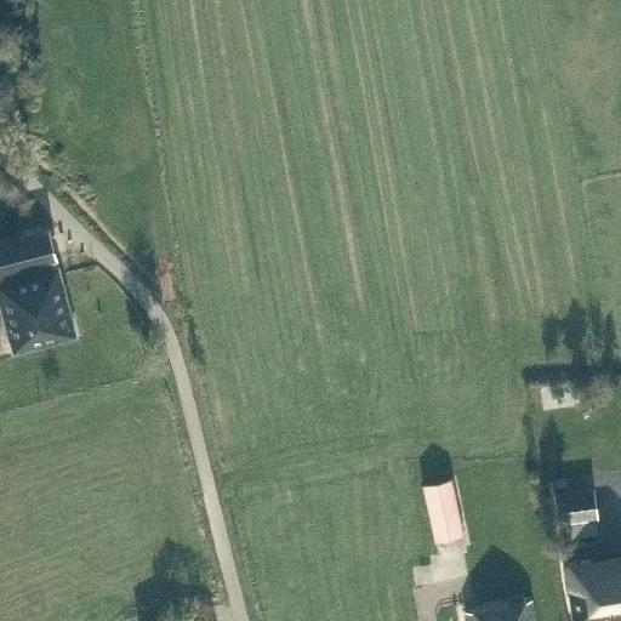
[(0,303),(12,349),(74,334),(56,266),(24,274),(15,235),(0,239),(0,303)]
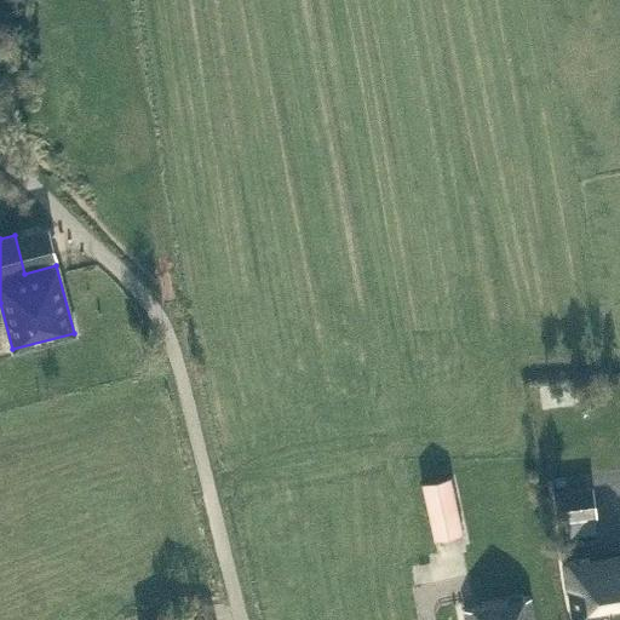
[(432,543),(461,537),(449,480),(419,486),(432,543)]
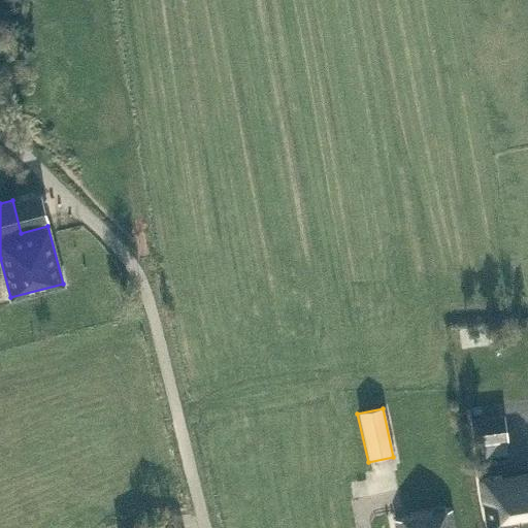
[(473,444),(508,439),(503,409),(468,416),(473,444)]
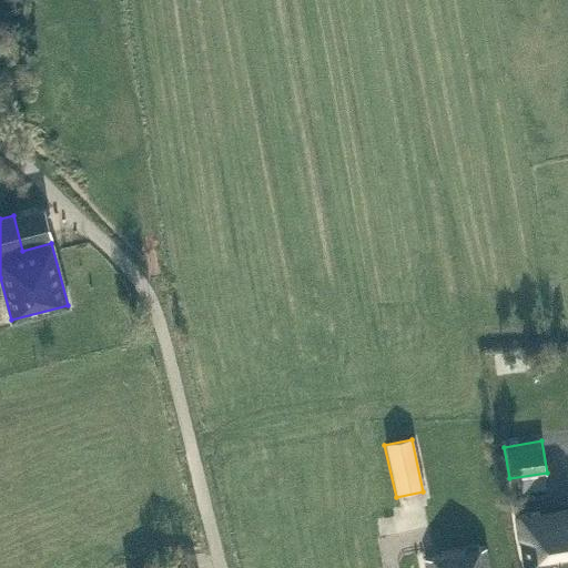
[(523,567),(548,567),(567,565),(567,505),(515,514),(523,567)]
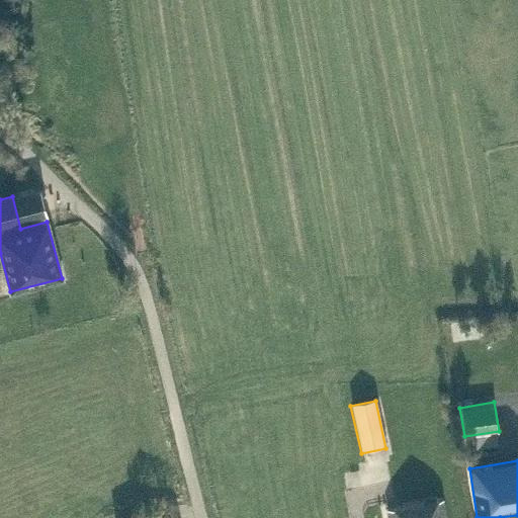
[(389,517),(444,517),(441,499),(386,508),(389,517)]
